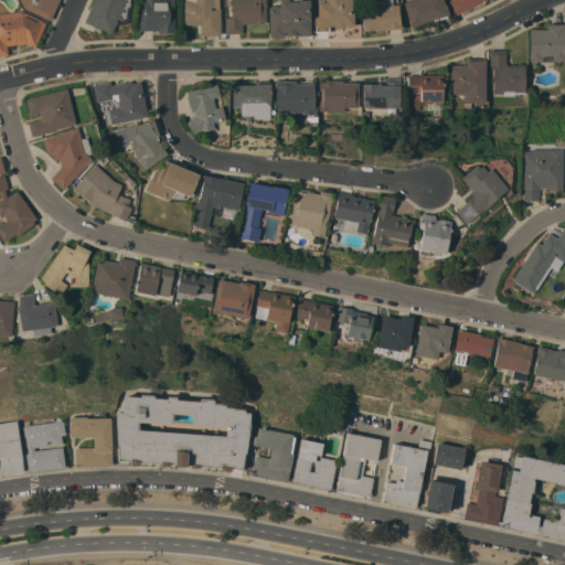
[(23,9),(18,0),(59,0),(50,20),(23,9)]
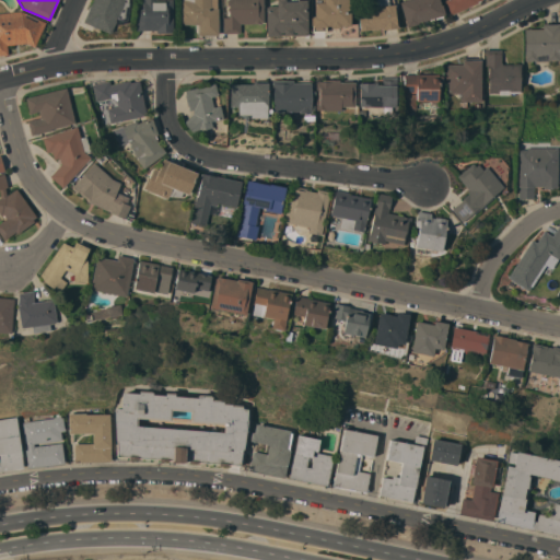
[(82,22),(92,0),(127,0),(128,4),(127,9),(126,12),(121,21),(116,19),(109,34),(82,22)]
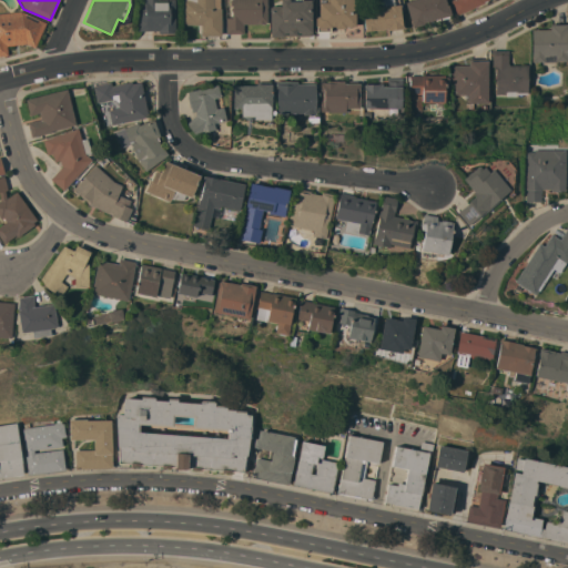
[(174,0),(174,33),(159,33),(159,30),(138,30),(138,9),(143,9),(143,0),(174,0)]
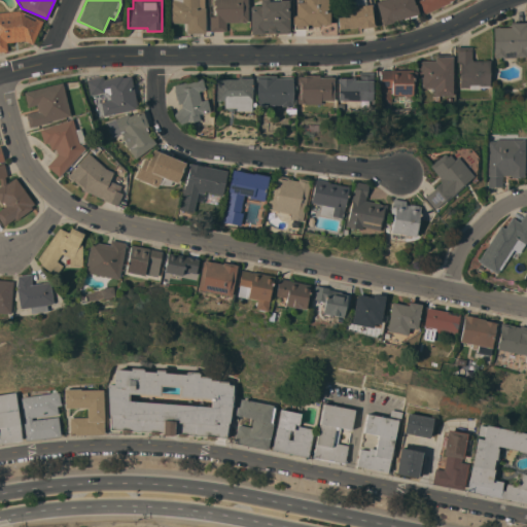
[(205,33),(186,33),(186,23),(168,23),(168,8),(170,8),(170,0),(204,0),(204,8),(205,8),(205,33)]
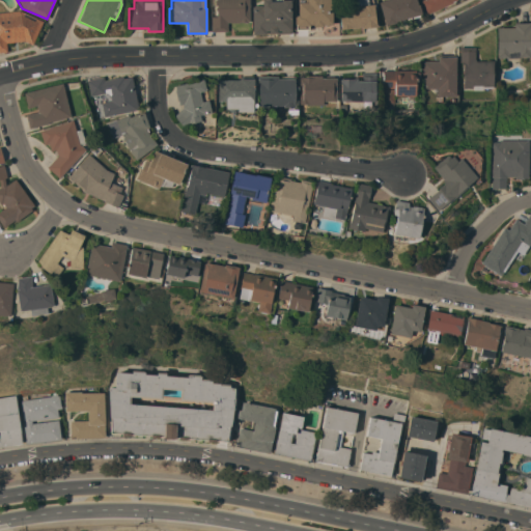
[(249,0),(249,21),(248,21),(248,23),(246,23),(246,22),(241,22),(241,23),(227,23),(227,31),(212,31),(212,17),(216,17),(216,5),(215,5),(215,0),(249,0)]
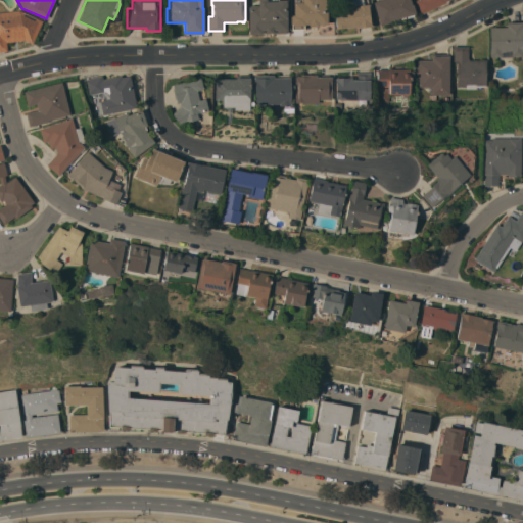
[(286,0),(287,29),(287,33),(265,33),(265,31),(262,31),(262,34),(249,34),(248,6),(250,6),(250,5),(258,5),(258,0),(266,0),(266,1),(277,1),(277,0),(286,0)]
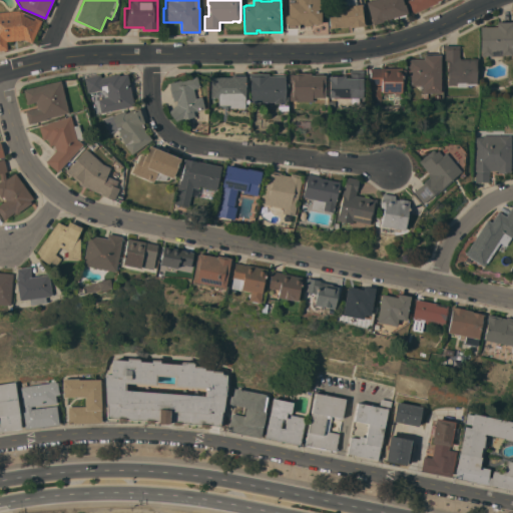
[(321,0),(321,23),(318,23),(318,24),(316,25),(314,24),(312,24),(312,25),(303,25),(303,23),(301,24),(300,24),(299,23),(299,25),(298,25),(299,28),(286,29),(286,23),(285,23),(285,22),(286,22),(286,15),(288,14),(288,0),(321,0)]
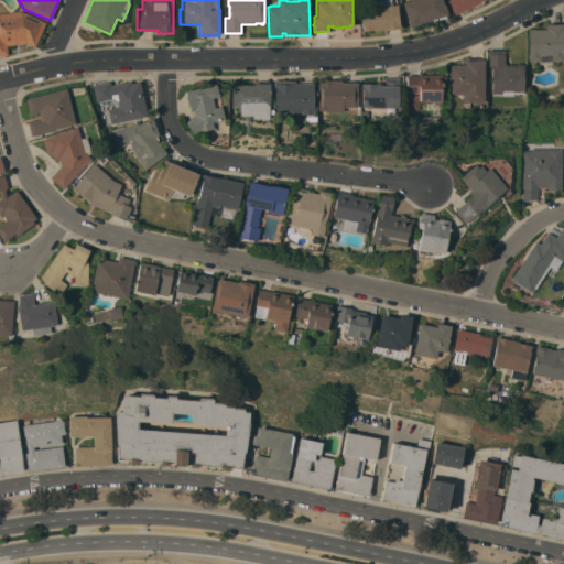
[(398,4),(398,7),(397,7),(399,25),(400,25),(400,29),(384,30),(384,29),(361,31),(361,30),(362,30),(360,10),(359,10),(359,8),(376,7),(375,0),(390,0),(391,4),(398,4)]
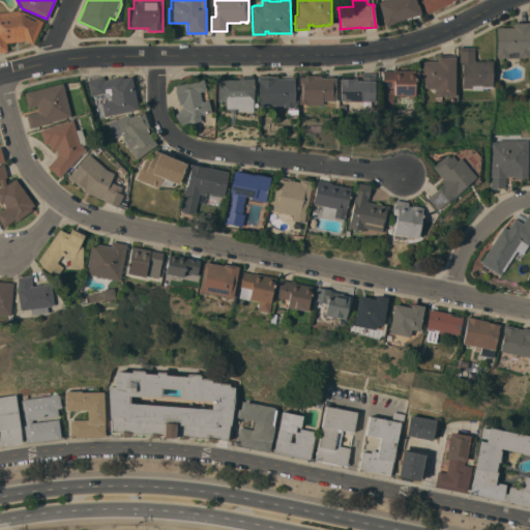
[(384,0),(415,0),(417,5),(418,4),(420,13),(419,15),(419,17),(406,20),(406,19),(395,22),(395,23),(385,26),(378,2),(384,0)]
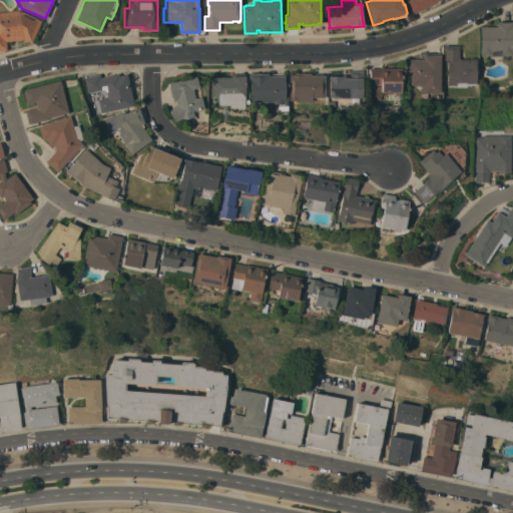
[(439,0),(440,1),(413,14),(406,1),(408,0),(439,0)]
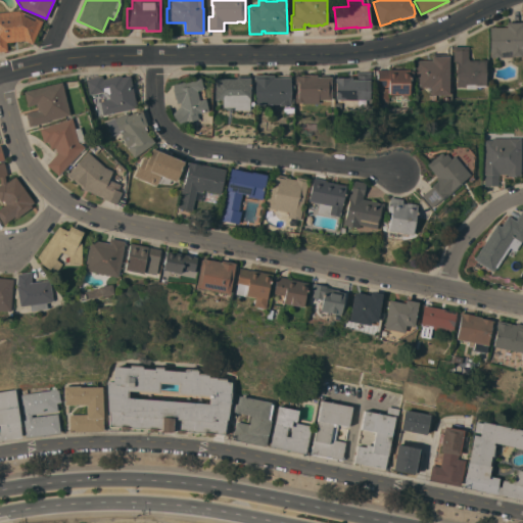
[(0,12),(18,10),(42,20),(32,44),(24,40),(6,42),(7,50),(0,51),(0,12)]
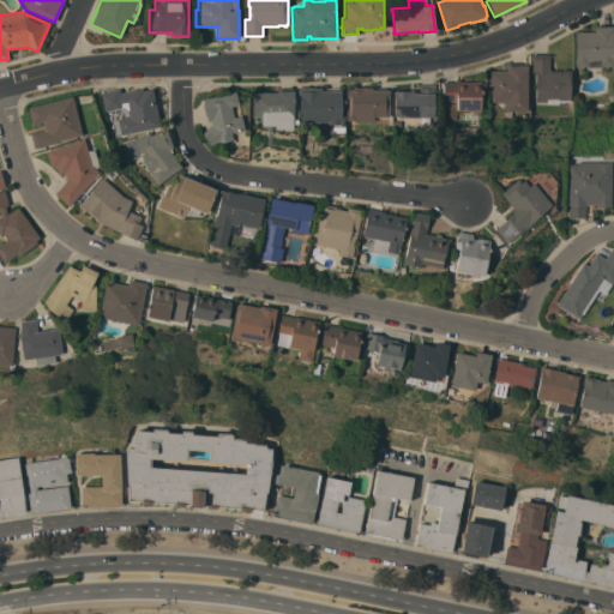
[(595,31),(595,26),(613,26),(613,66),(575,66),(575,32),(595,31)]
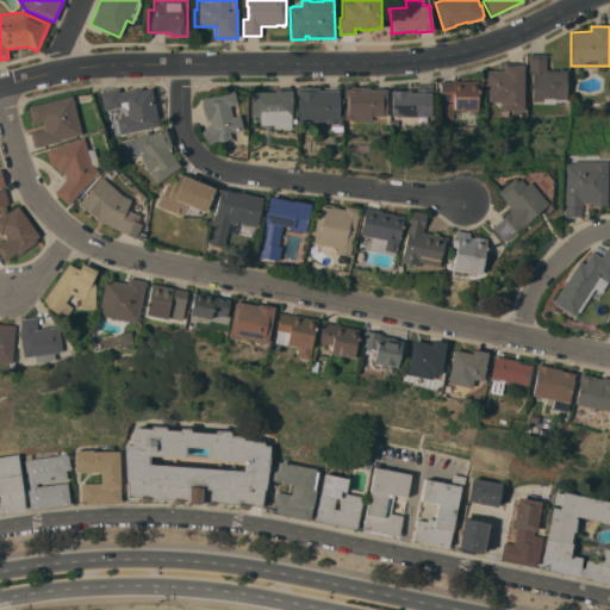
[(546,68),(546,70),(567,70),(567,76),(566,76),(566,101),(555,101),(555,104),(542,104),(542,101),(531,101),(531,72),(528,72),(528,60),(528,54),(546,54),(546,68)]
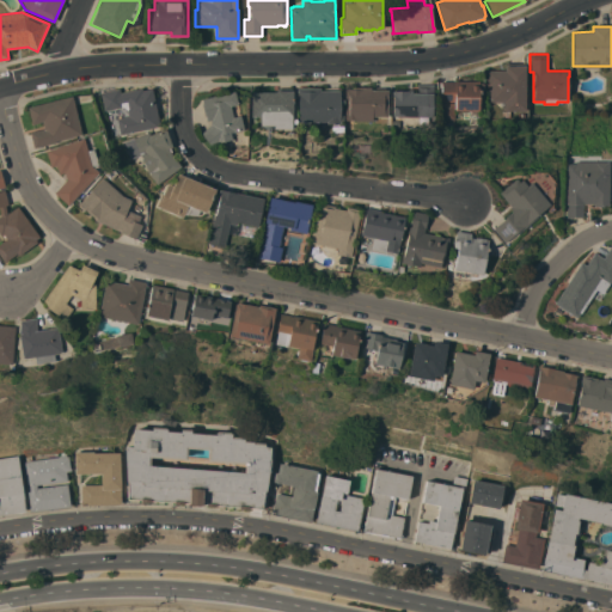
[(505,102),(489,102),(488,85),(487,85),(487,71),(505,71),(505,66),(525,66),(526,110),(510,110),(510,117),(502,117),(502,110),(505,110),(505,102)]
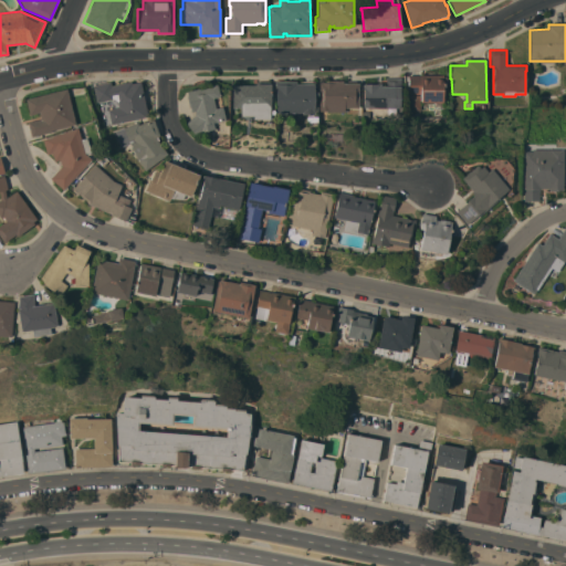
[(420,75),(442,75),(442,83),(443,83),(443,85),(442,85),(442,102),(420,102),(420,109),(407,109),(407,95),(419,95),(419,94),(408,94),(408,75),(420,75)]
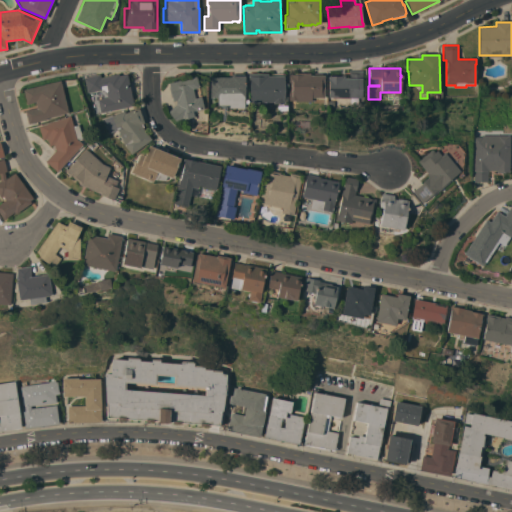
[(340,76),(340,75),(344,75),(344,78),(349,78),(349,70),(363,70),(363,98),(329,97),(328,80),(328,77),(328,76),(340,76)]
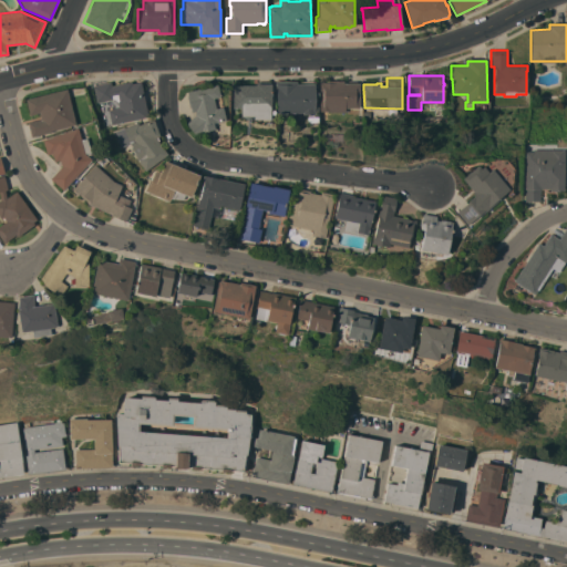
[(147,117),(111,125),(107,110),(119,107),(117,102),(114,99),(96,103),(93,85),(110,82),(111,85),(131,81),(132,84),(141,82),(147,117)]
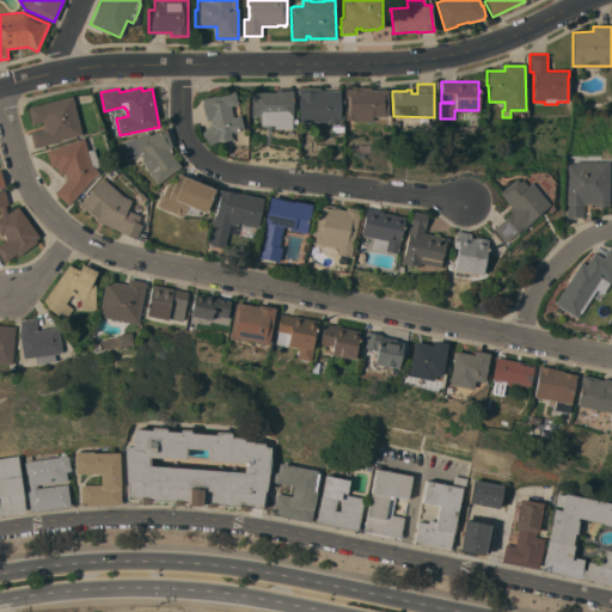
[(319,87),(319,91),(323,91),(323,89),(341,89),(341,95),(338,95),(338,97),(343,97),(343,101),(342,101),(343,104),(340,104),(340,115),(343,115),(343,132),(331,132),(331,123),(326,123),(326,122),(299,122),(298,96),(298,91),(297,91),(297,87),(319,87)]
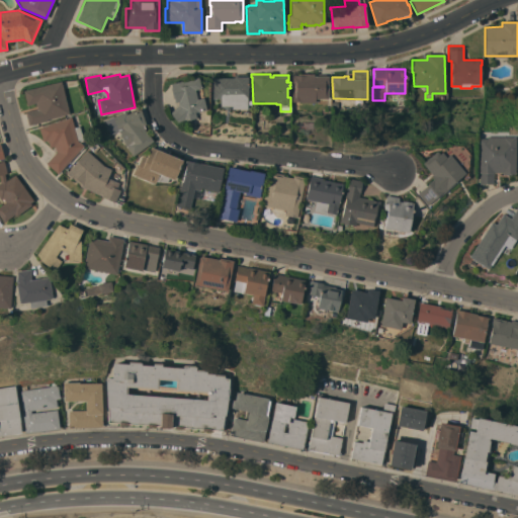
[(328,98),(315,98),(315,102),(300,102),(300,101),(291,101),(291,75),(297,75),(297,74),(326,75),(326,76),(328,76),(328,98)]
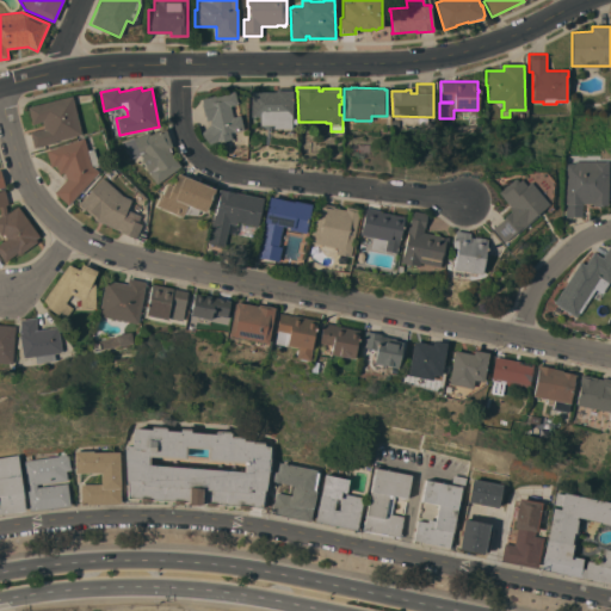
[(234,91),(236,104),(229,105),(233,117),(240,115),(244,129),(233,131),(230,133),(232,139),(218,142),(213,147),(201,134),(210,124),(210,119),(207,121),(205,116),(204,116),(201,104),(202,104),(201,99),(234,91)]
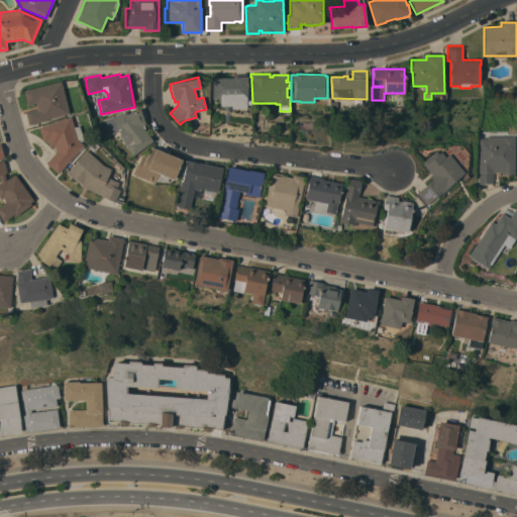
[(233,78),(233,77),(247,77),(247,99),(247,101),(247,109),(231,109),(231,108),(229,108),(229,106),(220,106),(220,98),(212,98),(212,78),(233,78)]
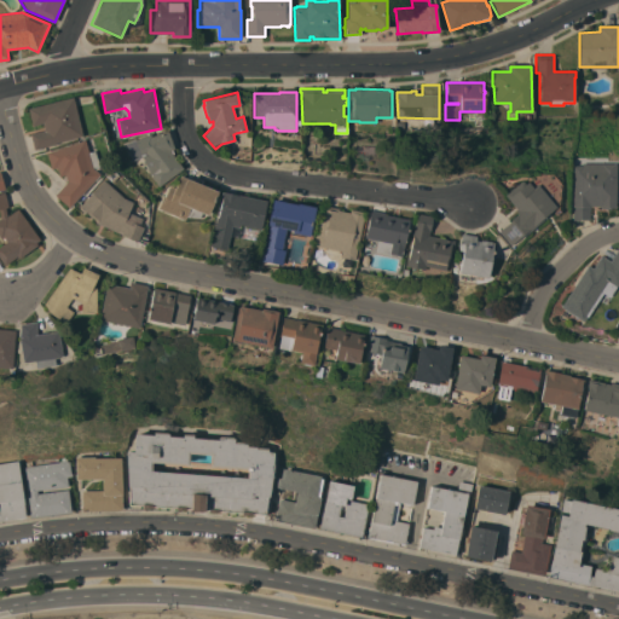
[(73,97),(82,136),(55,143),(56,144),(34,149),(30,133),(44,129),(42,123),(32,126),(28,108),(73,97)]
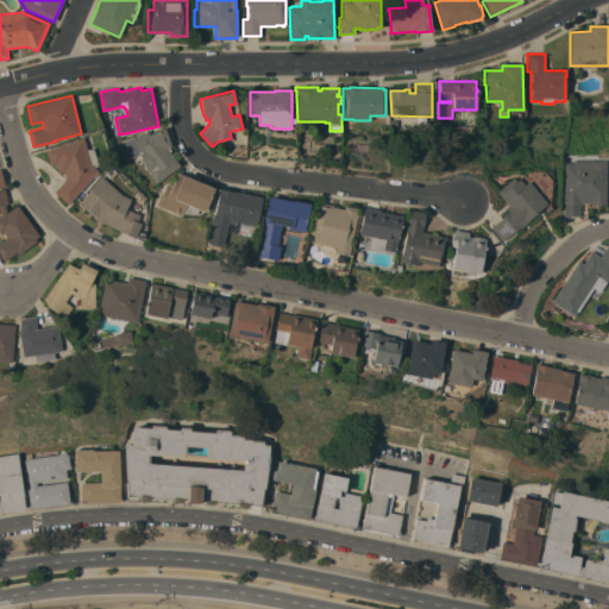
[(156,183),(148,173),(139,155),(130,158),(123,142),(148,132),(149,135),(164,129),(171,146),(169,146),(170,151),(169,151),(180,165),(156,183)]
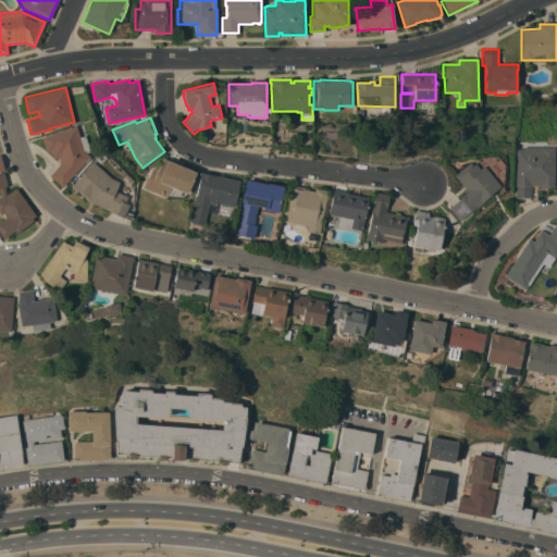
[(61,187),(49,175),(60,163),(58,157),(52,158),(50,150),(46,152),(41,137),(76,126),(79,137),(84,136),(88,149),(83,151),(89,157),(61,187)]
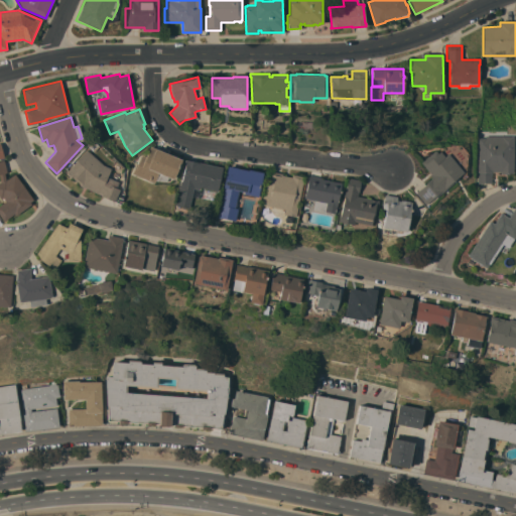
[(476,138),(484,138),(484,136),(512,136),(512,173),(508,173),(508,174),(499,174),(499,171),(491,171),(491,183),(477,183),(476,138)]
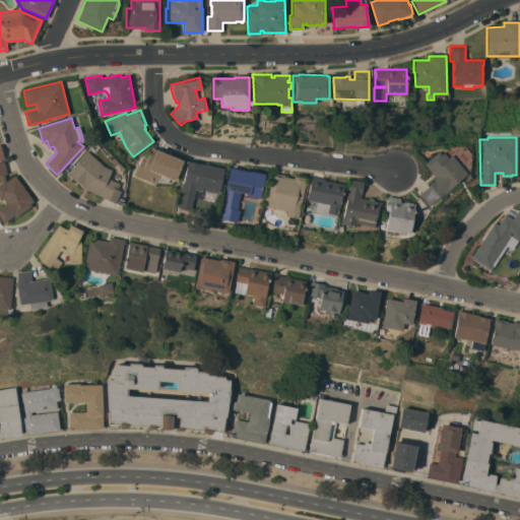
[(93,153),(87,147),(93,141),(100,147),(93,153)]
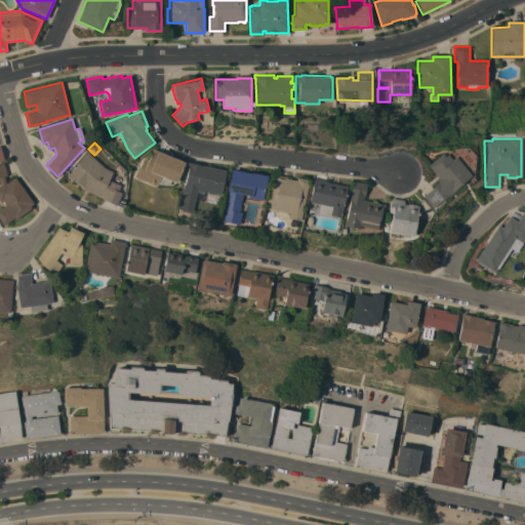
[(171,179),(169,185),(157,184),(156,186),(133,176),(138,166),(139,166),(144,158),(148,160),(153,149),(154,150),(155,148),(170,154),(169,156),(185,163),(176,183),(171,179)]
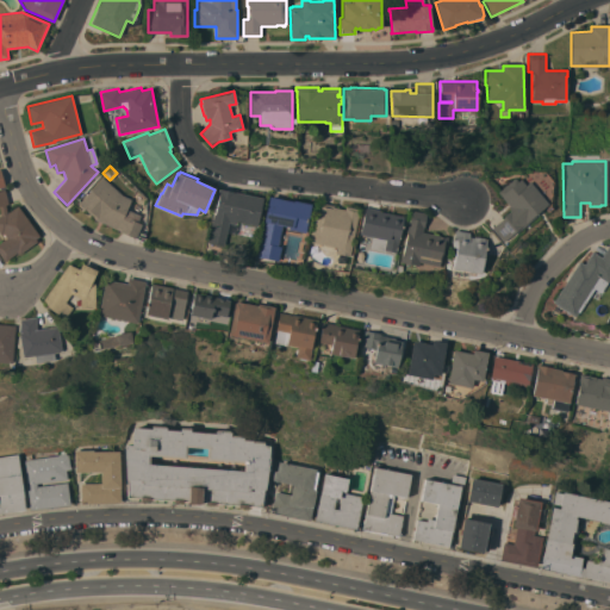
[(122,194),(130,199),(125,209),(139,215),(136,222),(141,224),(135,238),(119,231),(119,230),(94,219),(95,217),(91,213),(89,215),(83,209),(83,210),(78,205),(78,204),(78,203),(79,200),(80,201),(101,178),(122,194)]
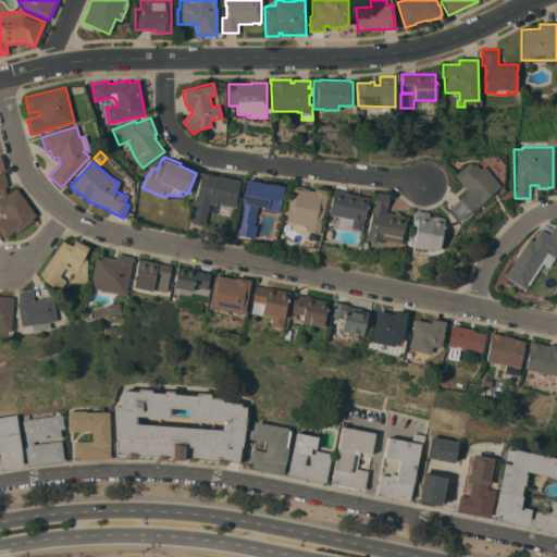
[(468,163),(470,165),(473,163),(478,170),(482,166),(498,186),(489,194),(490,195),(468,214),(467,213),(457,221),(447,208),(465,193),(461,189),(463,188),(453,175),(468,163)]
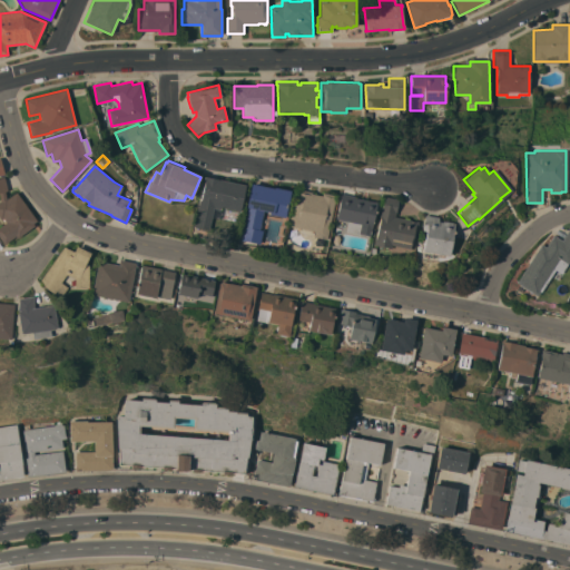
[(218,209),(220,209),(218,218),(210,217),(208,229),(194,227),(199,199),(200,199),(205,180),(204,179),(204,176),(245,185),(239,210),(219,207),(218,209)]
